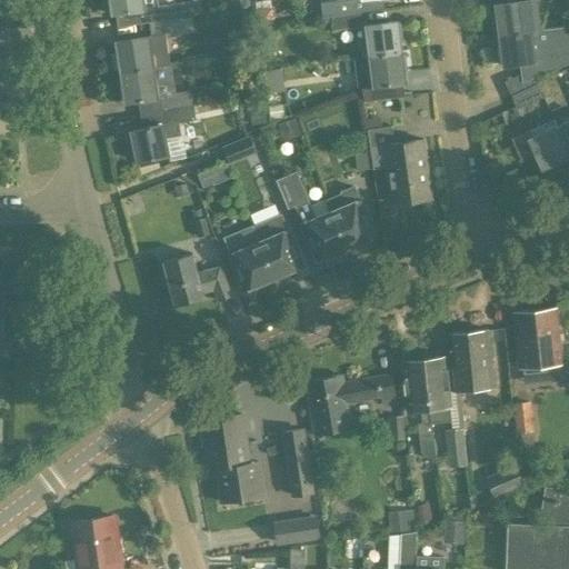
[(158,6),(157,0),(107,0),(109,10),(111,9),(112,13),(147,9),(149,22),(182,18),(180,2),(158,6)]
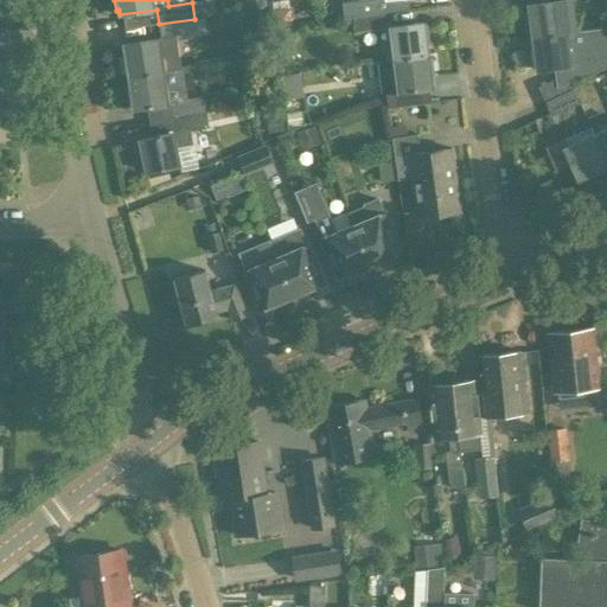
[(358,0),(342,2),(344,18),(352,17),(384,13),(382,0),(358,0)]
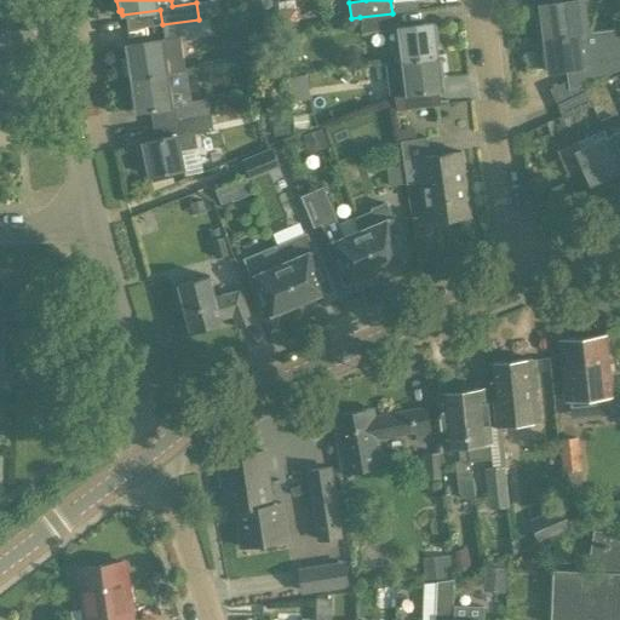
[(545,38),(579,34),(589,32),(598,0),(570,0),(540,4),(541,16),(538,16),(540,35),(544,34),(545,38)]
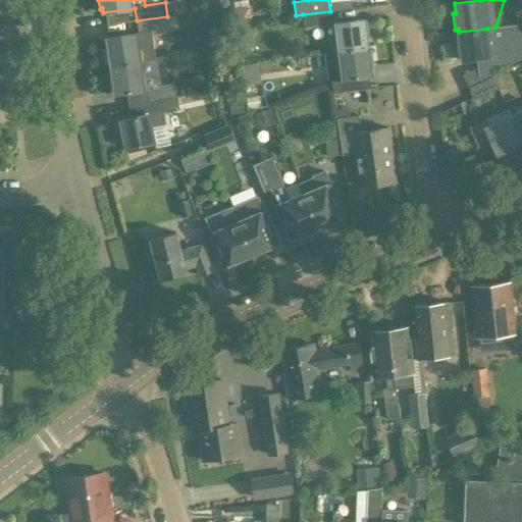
[(303,14),(305,29),(332,24),(330,11),(303,14)]
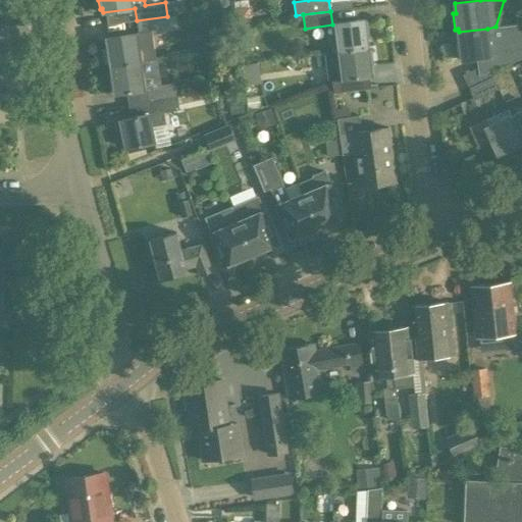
[(227,12),(209,17),(213,31),(231,25),(227,12)]
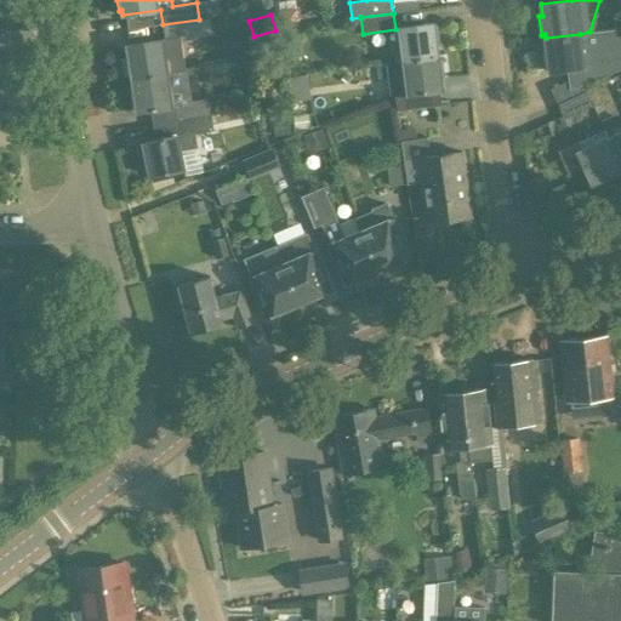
[(127,74),(131,74),(131,78),(184,69),(180,39),(211,34),(210,17),(199,20),(163,24),(165,38),(126,44),(127,56),(125,56),(127,74)]
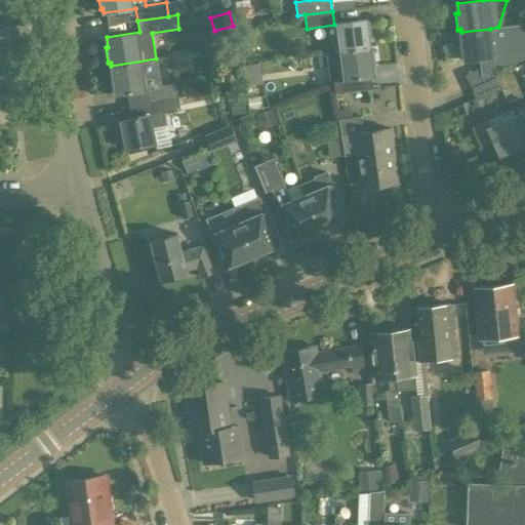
[(341,52),(370,48),(368,38),(371,38),(370,22),(366,23),(366,19),(337,23),(338,35),(332,36),(334,52),(341,51),(341,52)]
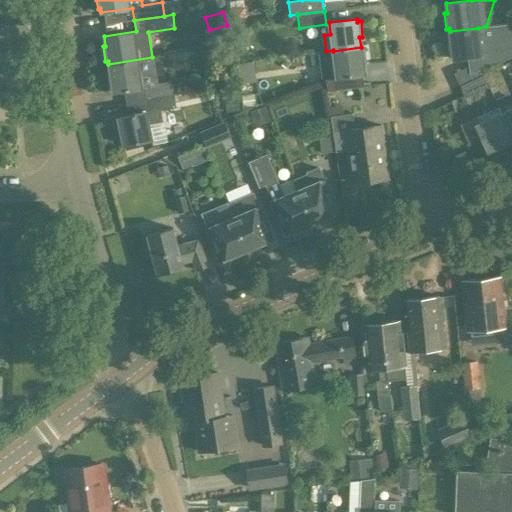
[(478,28),(450,31),(451,40),(447,41),(449,56),(453,55),(453,59),(481,55),(480,43),(497,41),(495,25),(486,26),(478,28)]
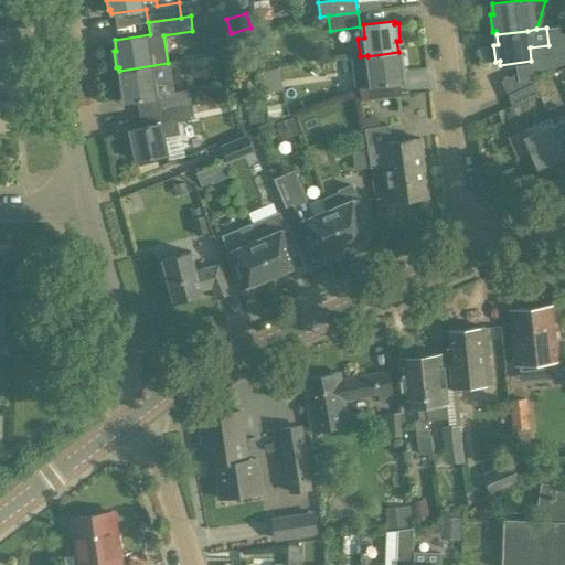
[(368,56),(368,55),(360,56),(354,56),(358,87),(359,87),(361,100),(390,97),(387,84),(402,83),(401,72),(404,71),(402,54),(398,54),(398,52),(368,56)]
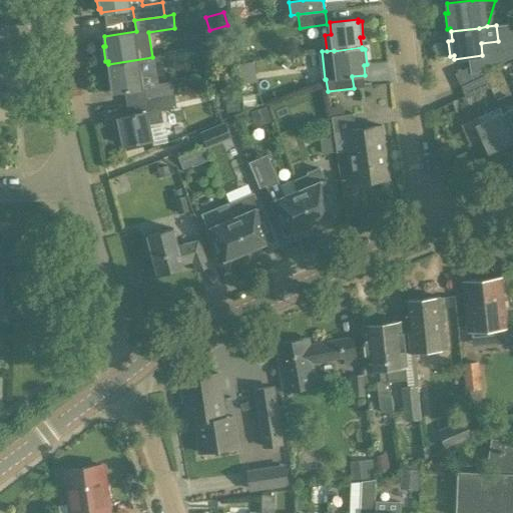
[(219,66),(232,64),(231,52),(217,54),(219,66)]
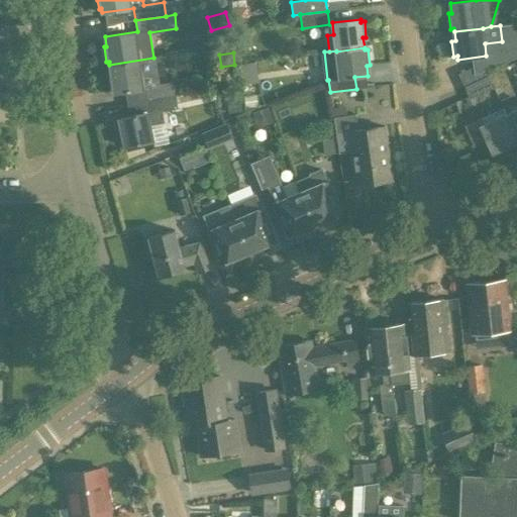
[(110,89),(113,89),(113,93),(124,91),(127,105),(176,97),(173,81),(160,84),(154,59),(153,58),(109,65),(110,74),(108,74),(110,89)]
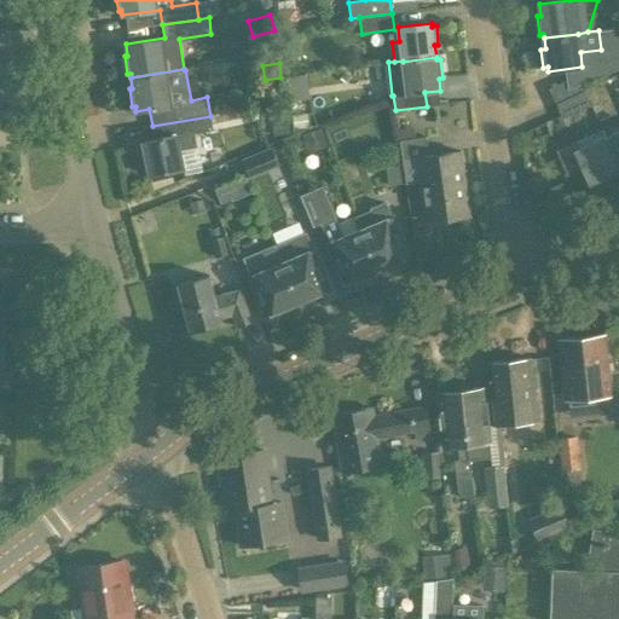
[(555,103),(584,90),(578,76),(550,90),(555,103)]
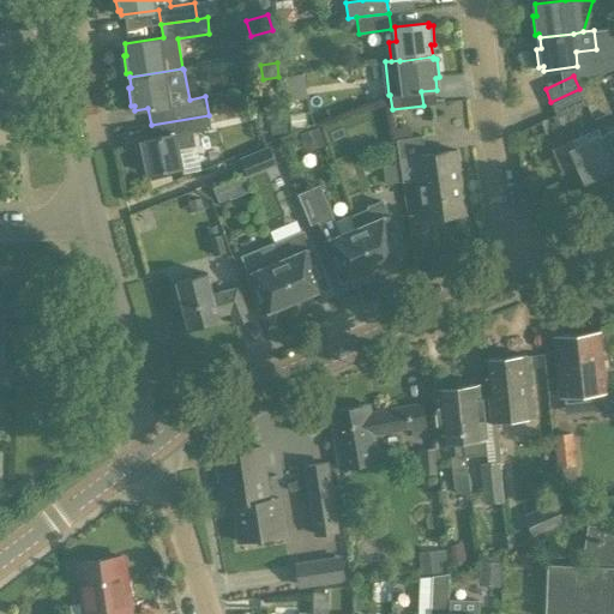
[(579,89),(551,102),(558,116),(587,103),(579,89)]
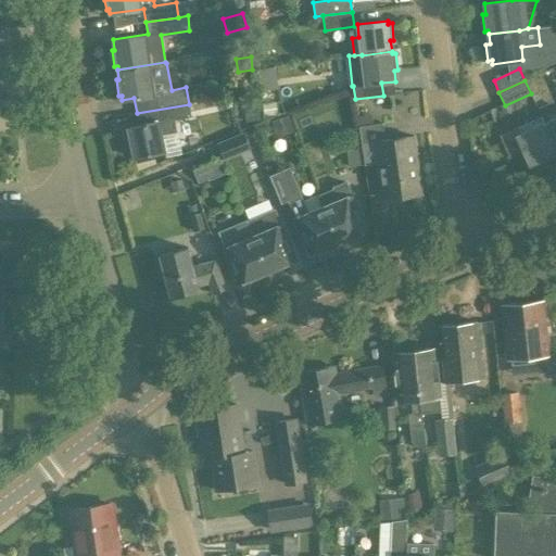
[(345,97),(305,110),(311,125),(351,112),(345,97)]
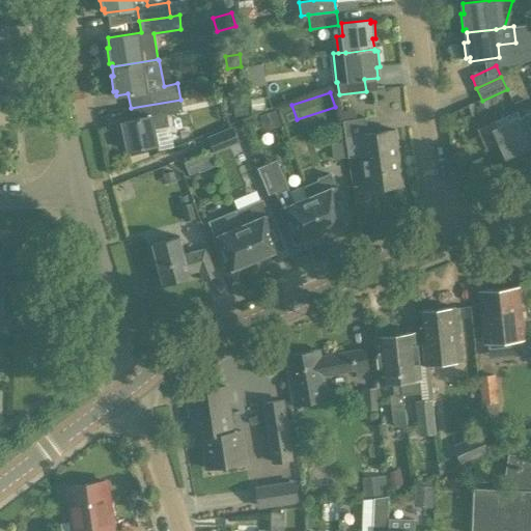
[(250,98),(251,103),(252,112),(264,110),(262,101),(262,95),(250,98)]
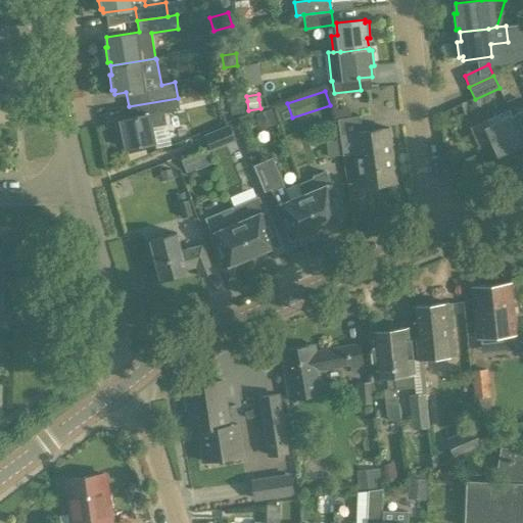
[(229,98),(231,114),(245,112),(242,96),(229,98)]
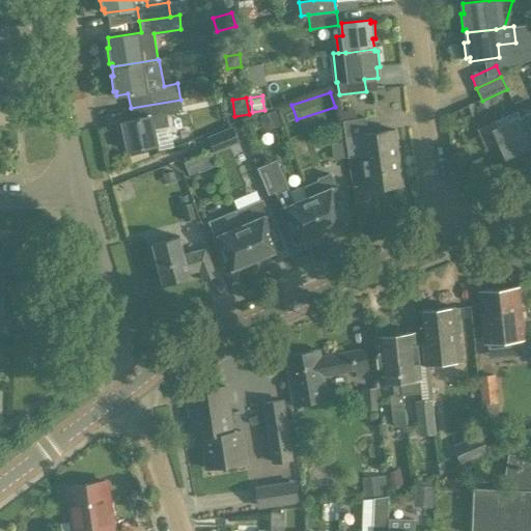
[(124,147),(128,147),(128,150),(157,144),(154,129),(169,126),(166,114),(183,111),(180,100),(131,108),(133,119),(121,121),(123,132),(121,132),(124,147)]
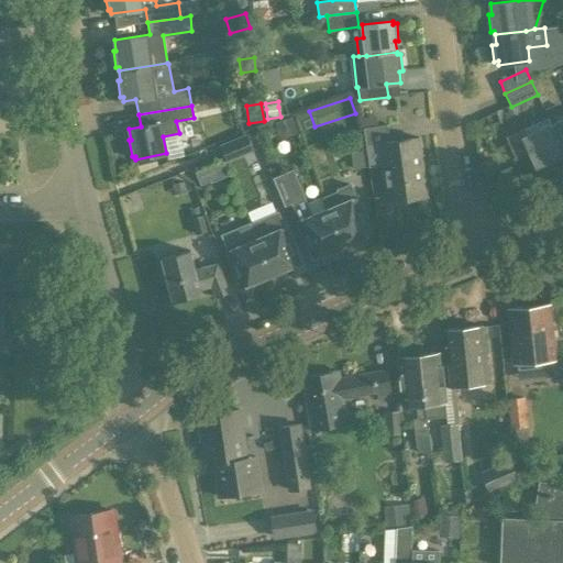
[(418,138),(384,143),(383,138),(389,138),(387,124),(377,125),(376,114),(362,117),(368,166),(382,165),(387,201),(426,196),(418,138)]
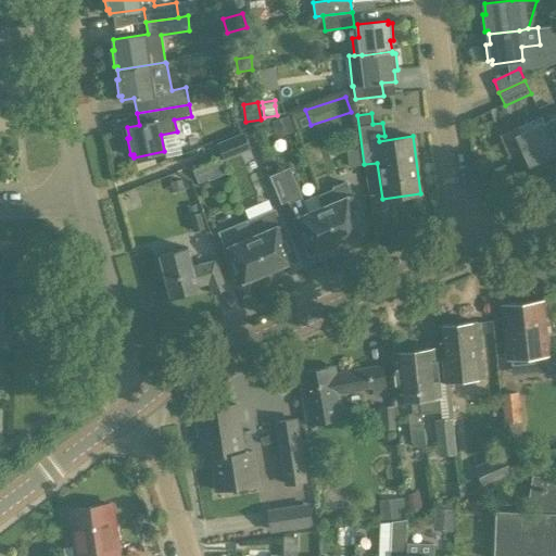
[(275,137),(294,131),(290,114),(270,119),(275,137)]
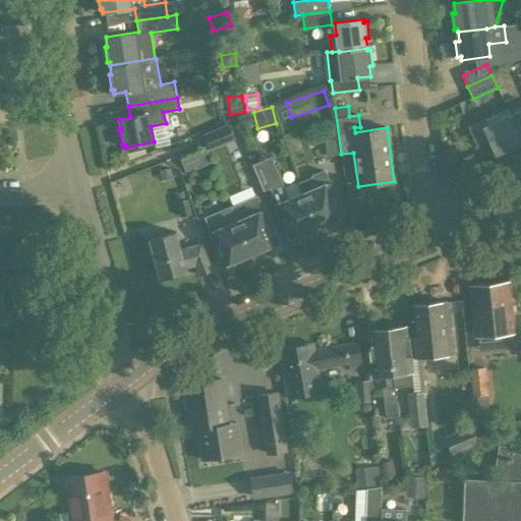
[(520,111),(510,116),(520,140),(520,111)]
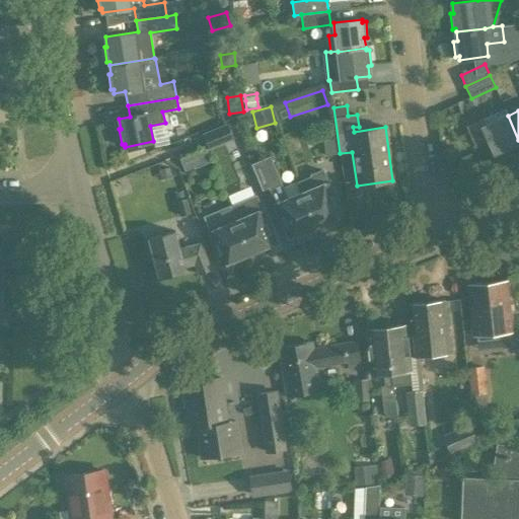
[(483,128),(479,120),(467,126),(476,146),(488,141),(494,154),(503,150),(504,152),(518,146),(517,143),(518,142),(518,140),(508,116),(483,128)]
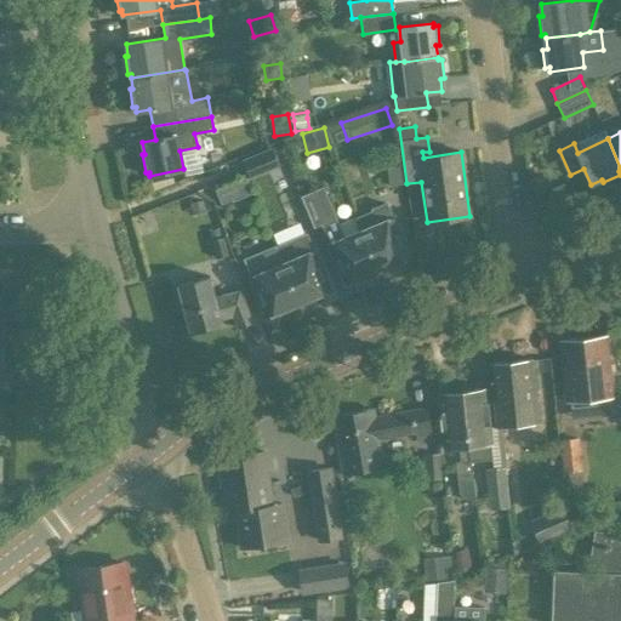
[(272,148),(241,159),(250,178),(279,167),(272,148)]
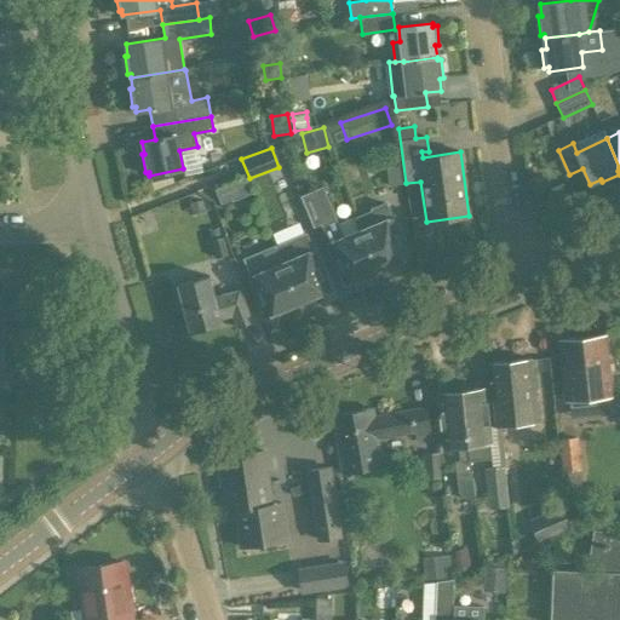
[(405,183),(402,166),(386,167),(389,185),(405,183)]
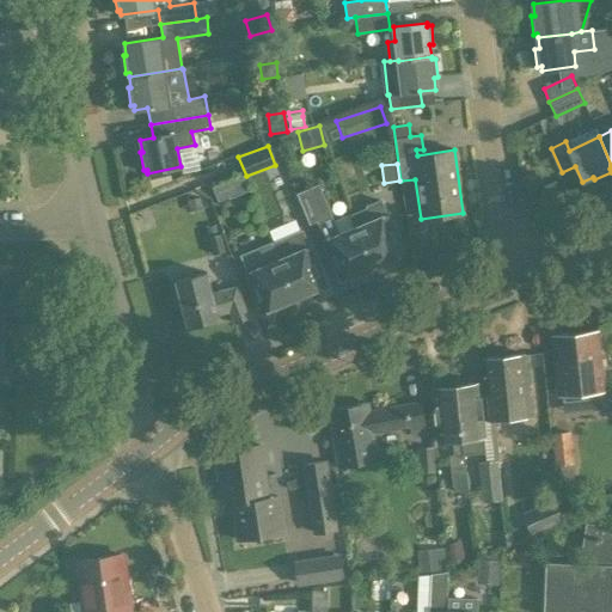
[(555,181),(542,188),(545,197),(560,191),(555,181)]
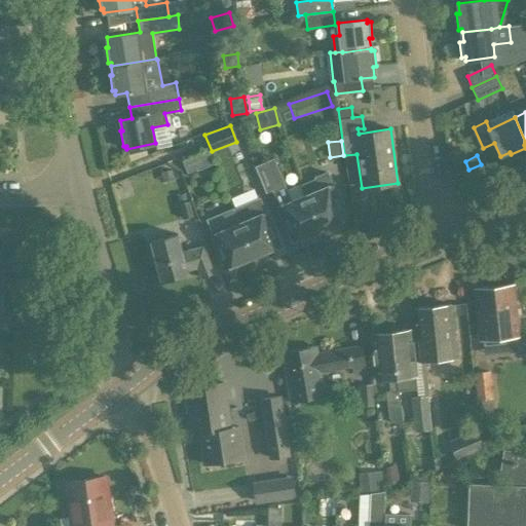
[(181,160),(186,172),(196,167),(191,156),(181,160)]
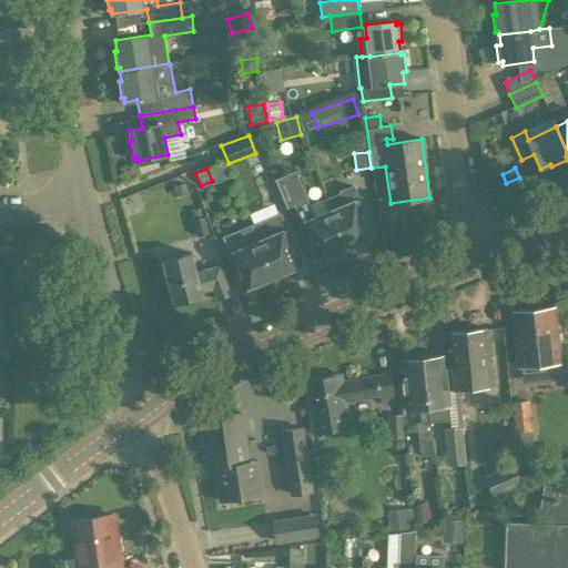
[(345,247),(330,211),(314,216),(295,171),(275,179),(287,208),(295,205),(317,259),(345,247)]
